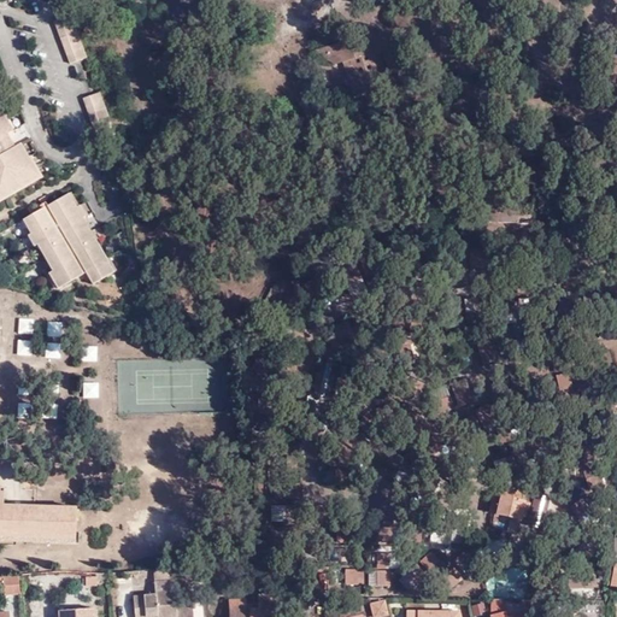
[(53,24),(69,65),(88,58),(81,37),(72,17),(53,24)]
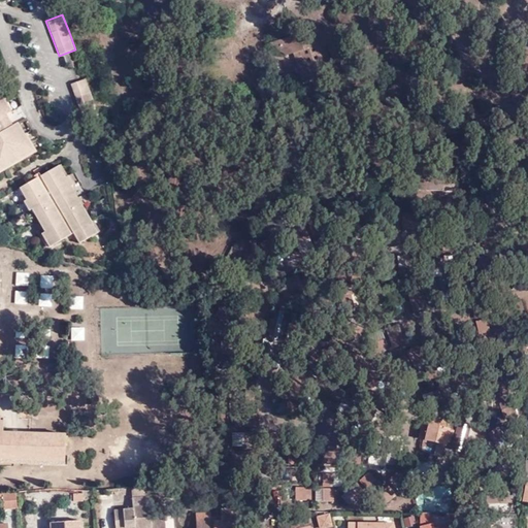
[(88,83),(71,88),(85,125),(100,119),(88,83)]
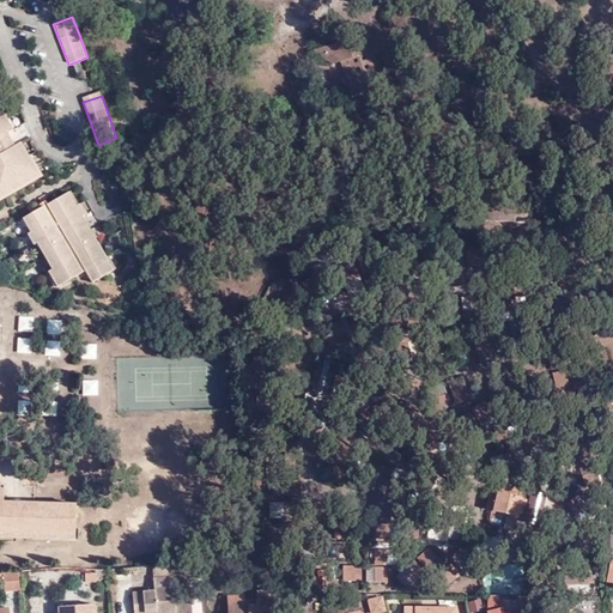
[(13,149),(6,137),(0,139),(0,157),(11,151),(13,149)]
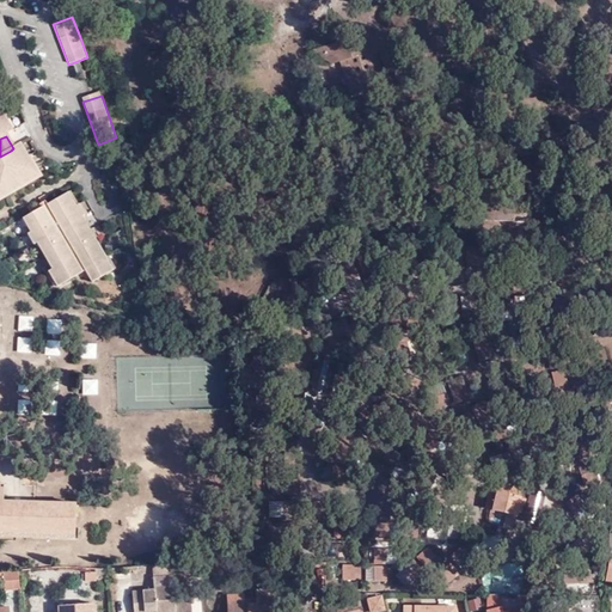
[(23,152),(18,145),(13,148),(11,151),(14,157),(23,152)]
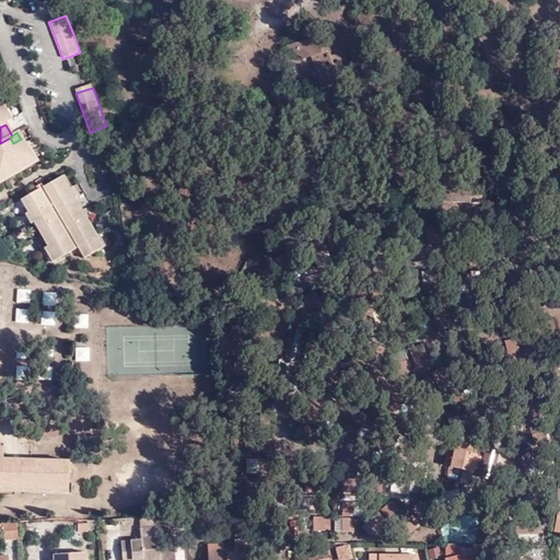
[(13,143),(10,138),(0,143),(0,147),(18,175),(31,166),(25,158),(21,150),(18,151),(13,143)]
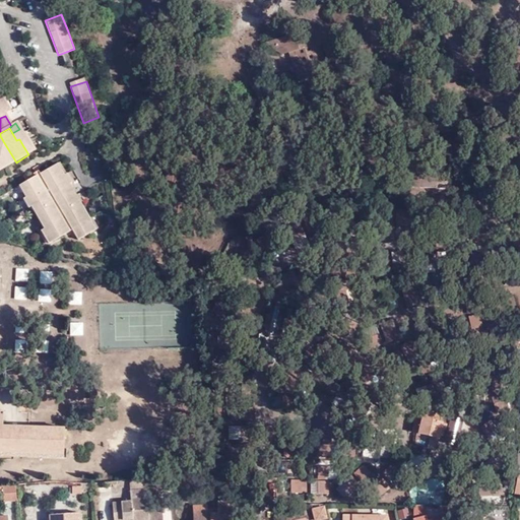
[(0,147),(11,166),(16,163),(0,136),(0,147)]
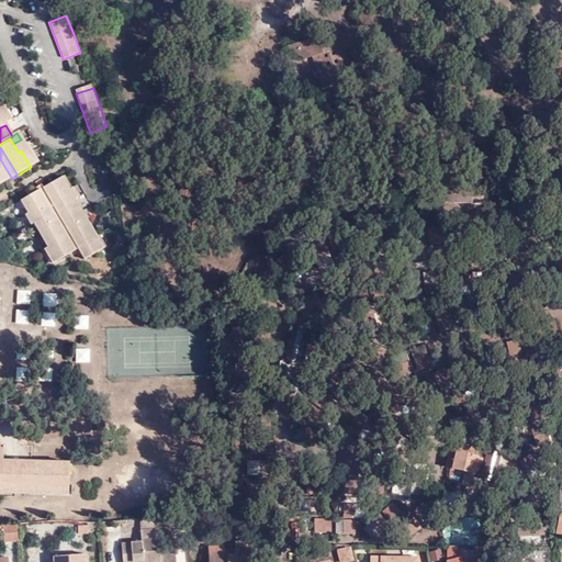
[(25,158),(32,155),(26,147),(21,150),(25,158)]
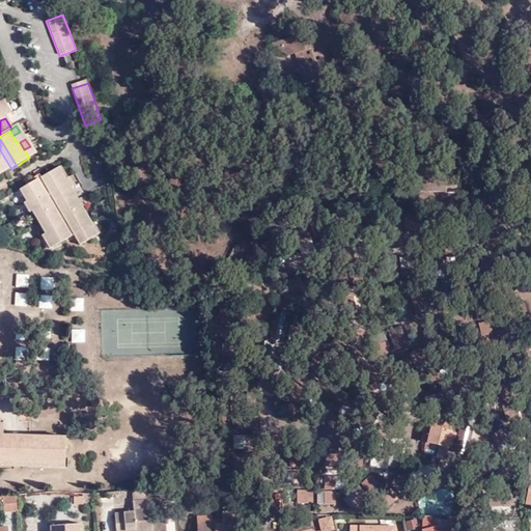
[(24,149),(29,158),(35,155),(30,146),(24,149)]
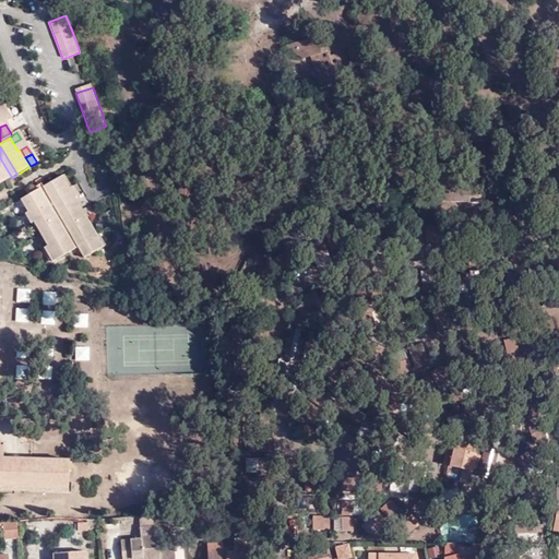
[(0,185),(12,178),(0,158),(0,185)]
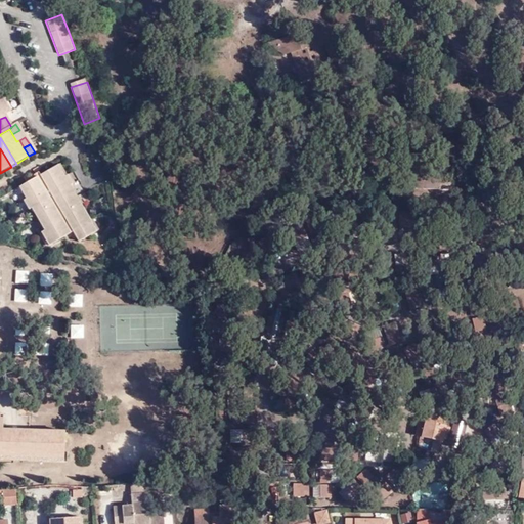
[(60,173),(64,177),(69,175),(61,165),(57,167),(60,173)]
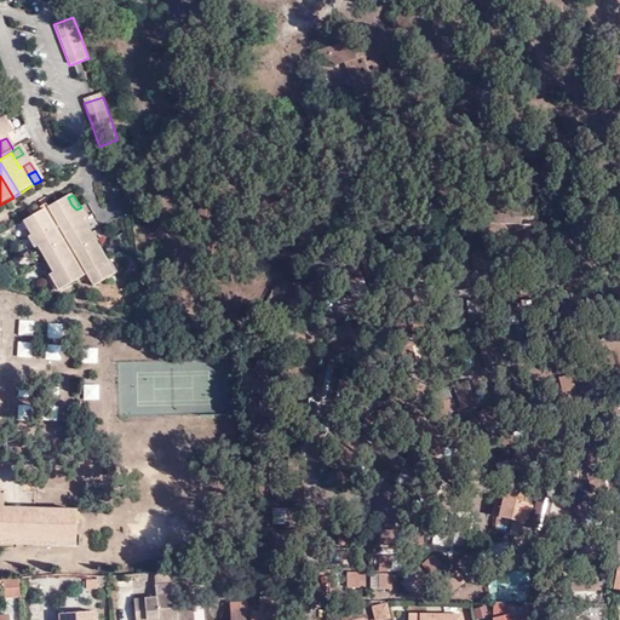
[(86,273),(95,286),(96,287),(113,276),(108,270),(113,268),(107,257),(101,247),(95,239),(90,241),(85,234),(90,230),(85,224),(80,228),(76,220),(81,217),(76,210),(72,205),(67,208),(63,201),(47,211),(56,225),(86,273)]
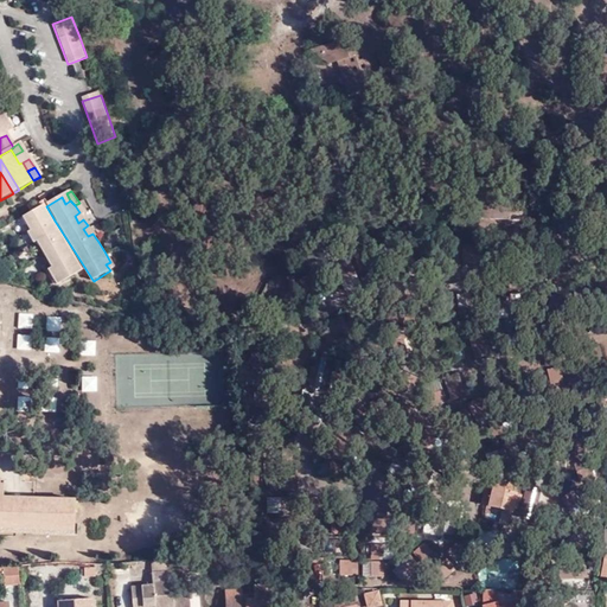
[(55,221),(46,206),(40,210),(50,224),(55,221)]
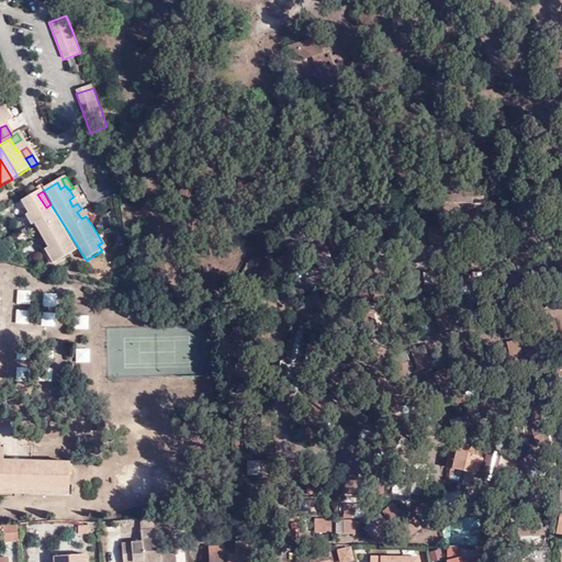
[(454,202),(454,192),(441,191),(441,202),(454,202)]
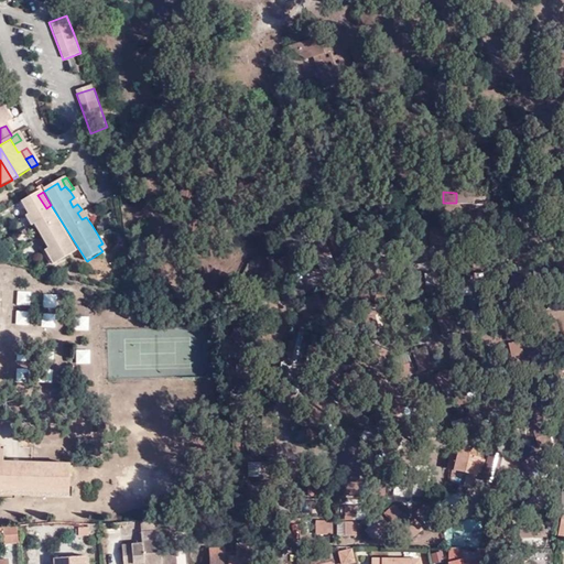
[(475,204),(475,193),(456,193),(456,203),(475,204)]
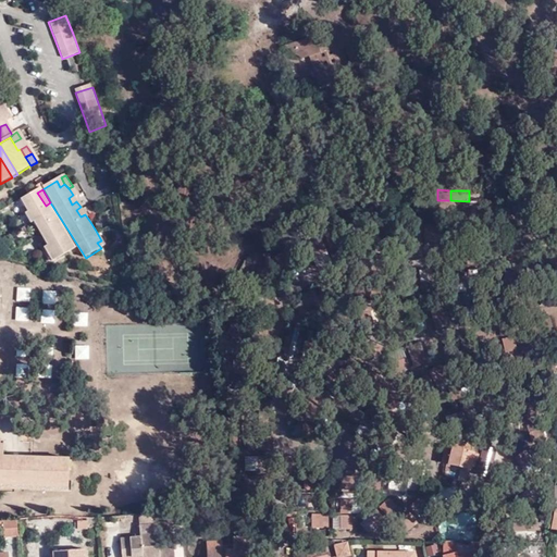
[(469,190),(469,201),(483,201),(484,192),(469,190)]
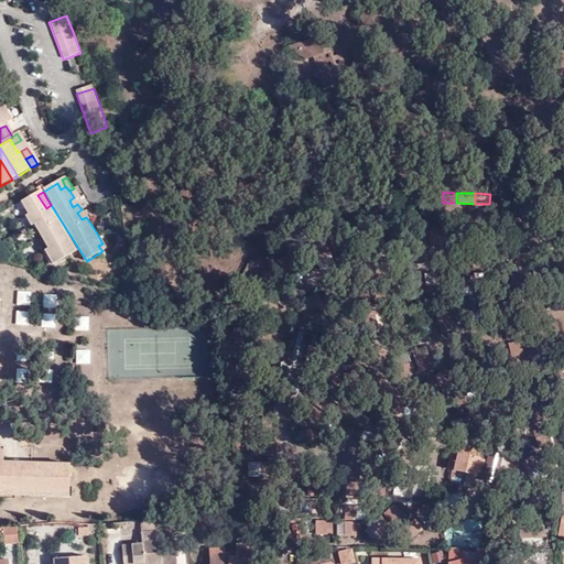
[(58,261),(74,251),(46,208),(38,195),(28,202),(31,208),(26,210),(29,215),(34,224),(38,228),(43,225),(46,230),(51,236),(45,240),(47,245),(58,261)]
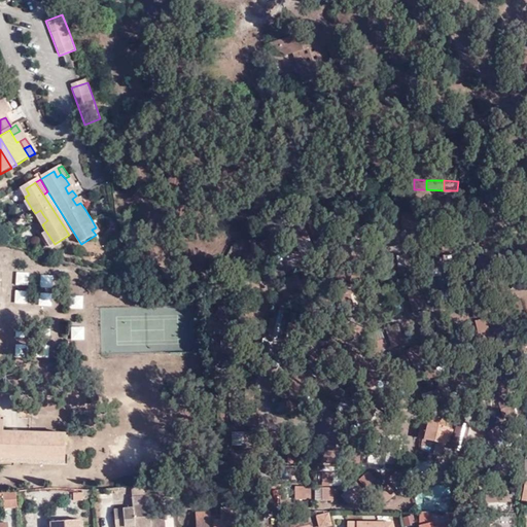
[(69,235),(73,232),(47,191),(43,195),(69,235)]
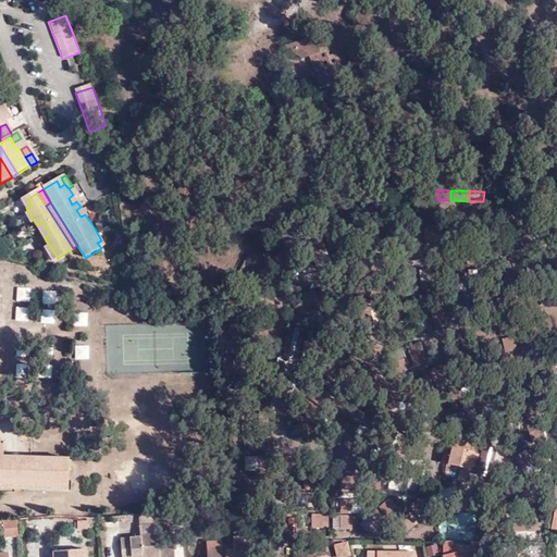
[(81,217),(85,214),(81,207),(76,210),(81,217)]
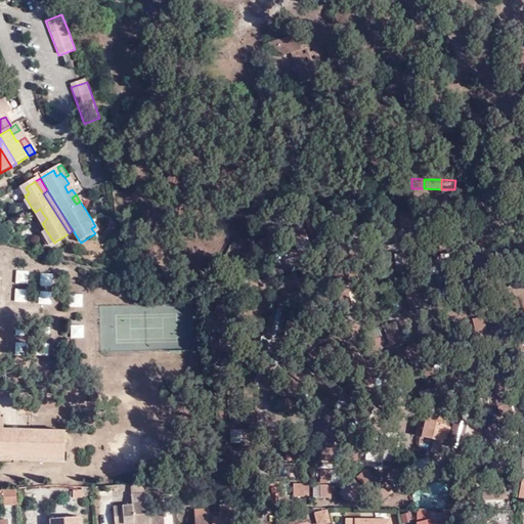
[(32,208),(27,200),(23,203),(28,210),(32,208)]
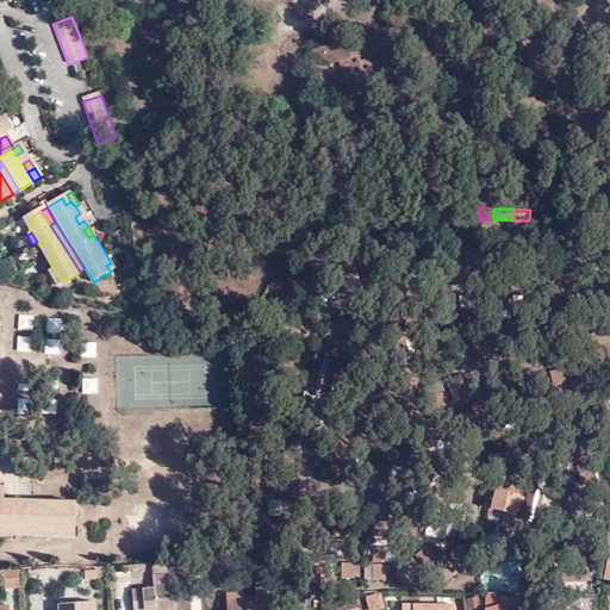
[(55,255),(50,249),(44,253),(49,260),(55,255)]
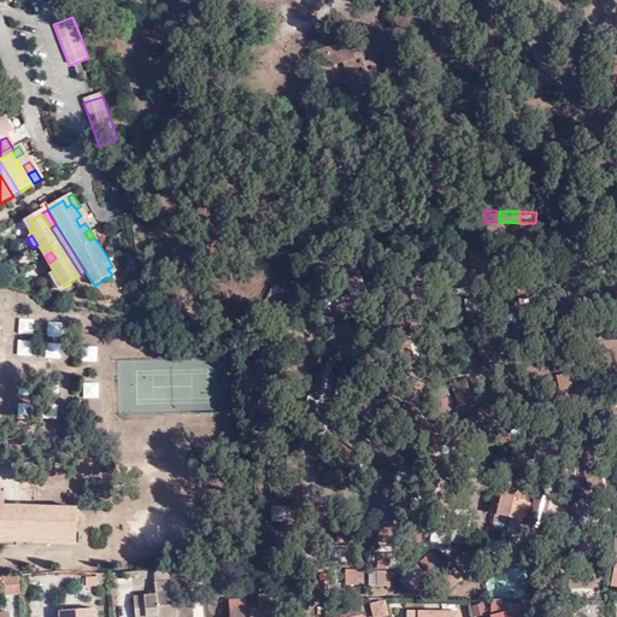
[(50,263),(45,256),(37,260),(46,272),(47,271),(52,268),(50,263)]
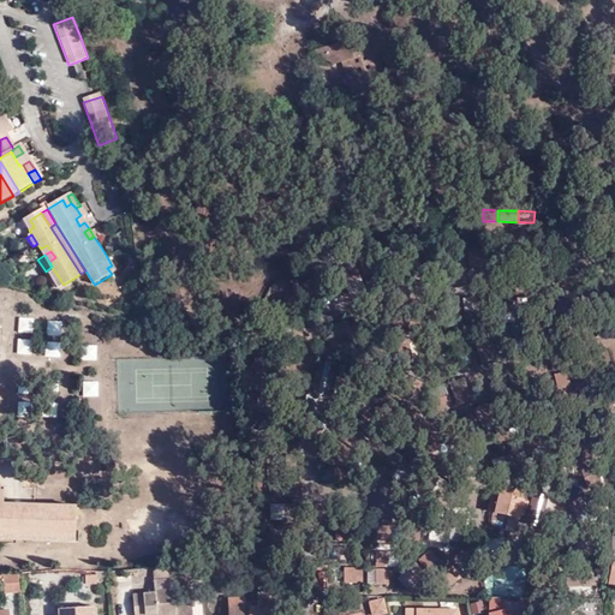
[(410,257),(394,260),(396,272),(411,269),(410,257)]
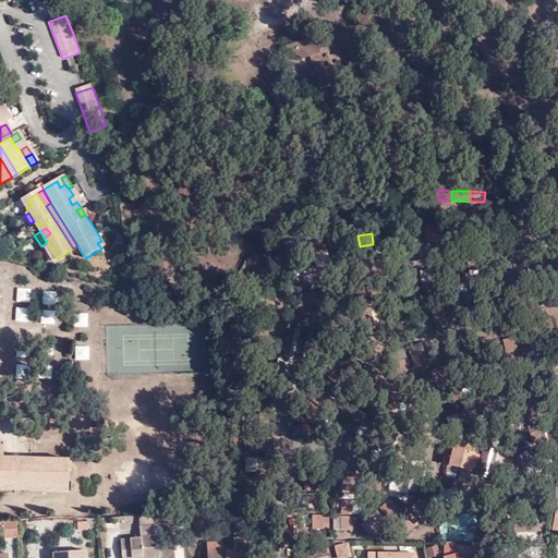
[(340,234),(328,240),(332,251),(344,245),(340,234)]
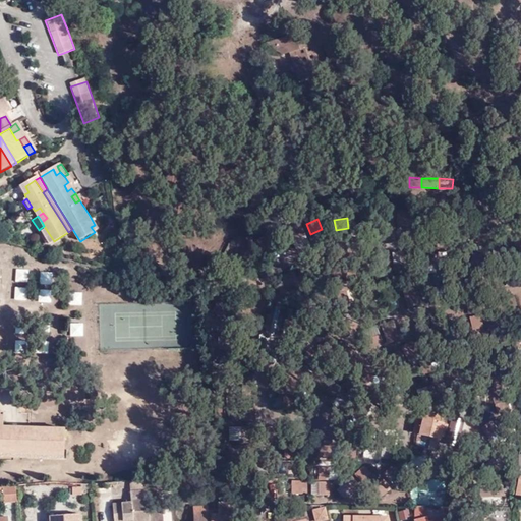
[(411,222),(399,222),(400,232),(412,232),(411,222)]
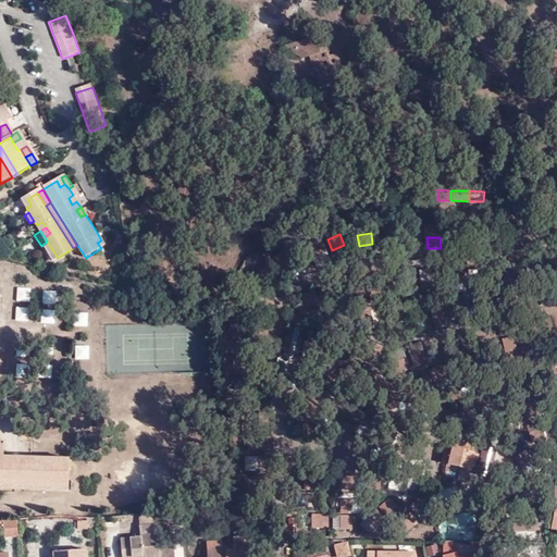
[(310,248),(322,243),(321,238),(308,244),(310,248)]
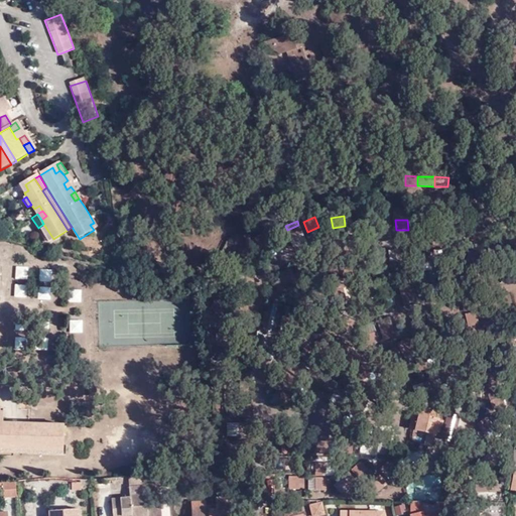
[(390,221),(378,222),(379,232),(391,231),(390,221)]
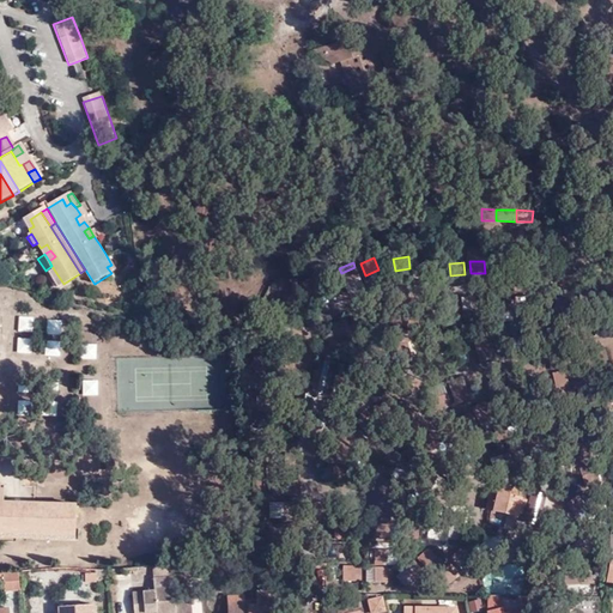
[(429,265),(414,266),(416,279),(430,277),(429,265)]
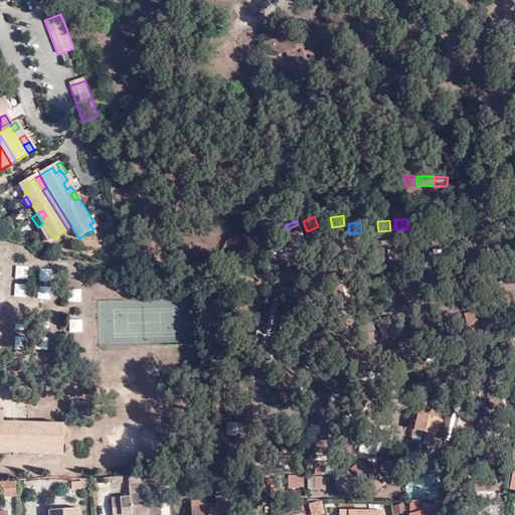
[(48,241),(53,238),(43,223),(39,226),(48,241)]
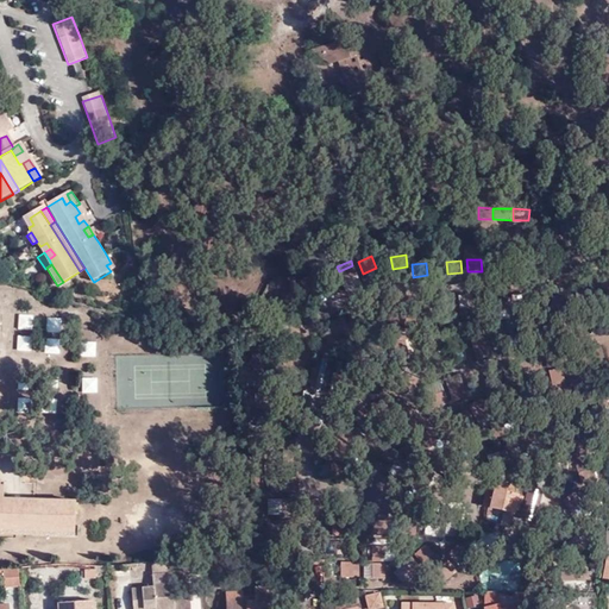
[(344,283),(357,276),(352,265),(339,271),(344,283)]
